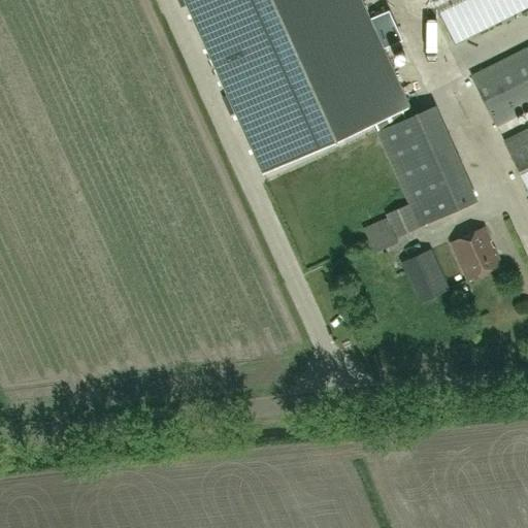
[(184,0),(262,173),(409,106),(361,0),(184,0)]
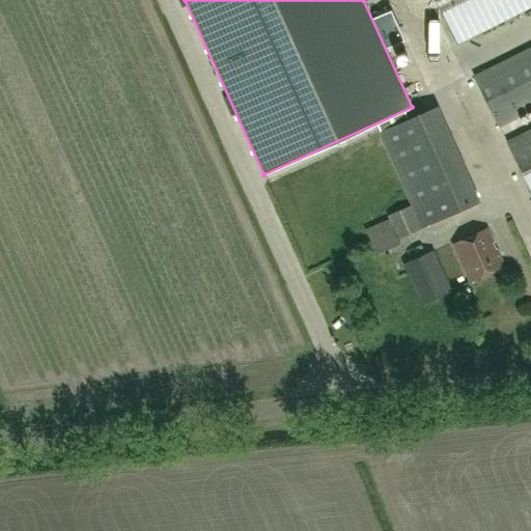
[(530,0),(436,0),(457,44),(530,6),(530,0)]
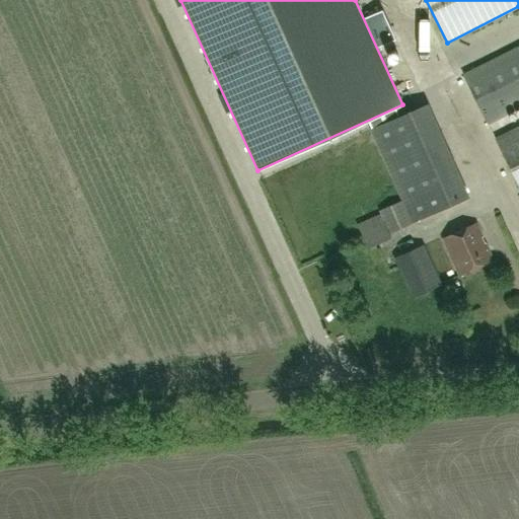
[(518,186),(518,47),(463,75),(488,124),(518,107),(518,126),(495,138),(518,186)]
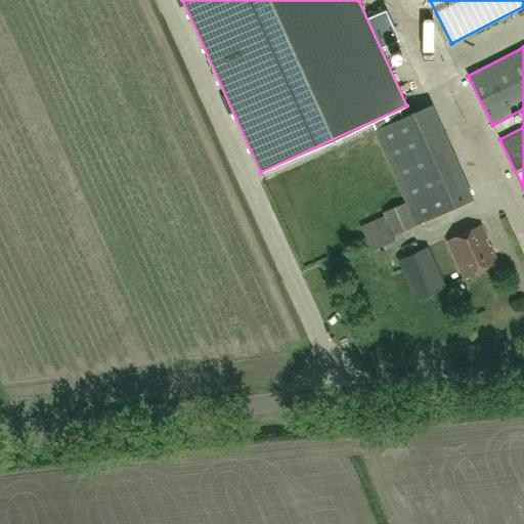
[(461,171),(403,195),(416,225),(473,200),(461,171)]
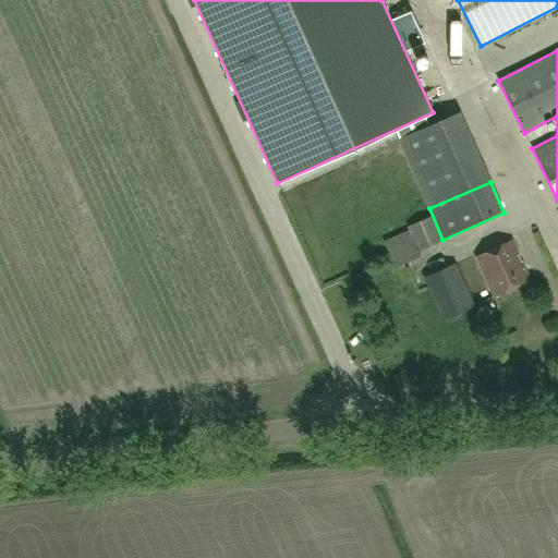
[(431,213),(408,223),(420,249),(441,239),(431,213)]
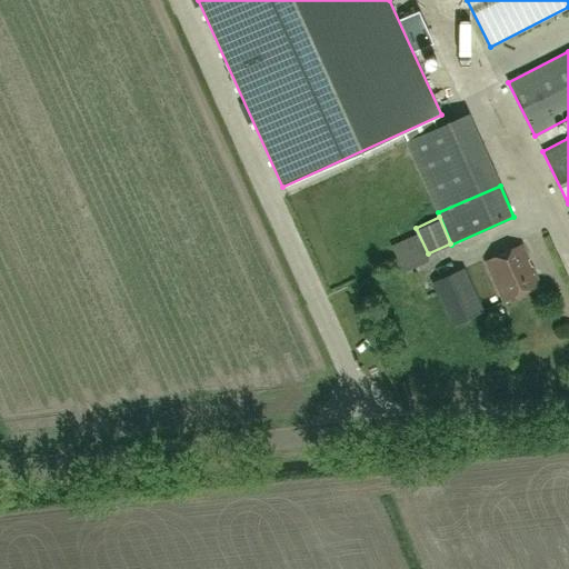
[(430,259),(418,233),(397,245),(400,251),(396,253),(403,272),(430,259)]
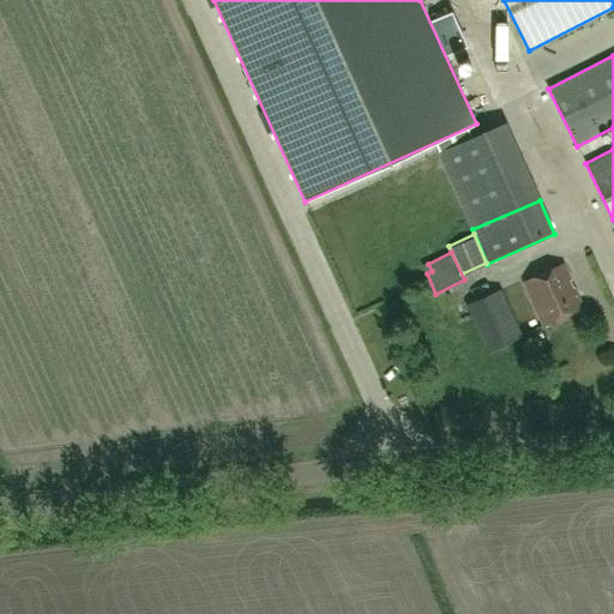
[(564,264),(524,282),(543,325),(583,308),(564,264)]
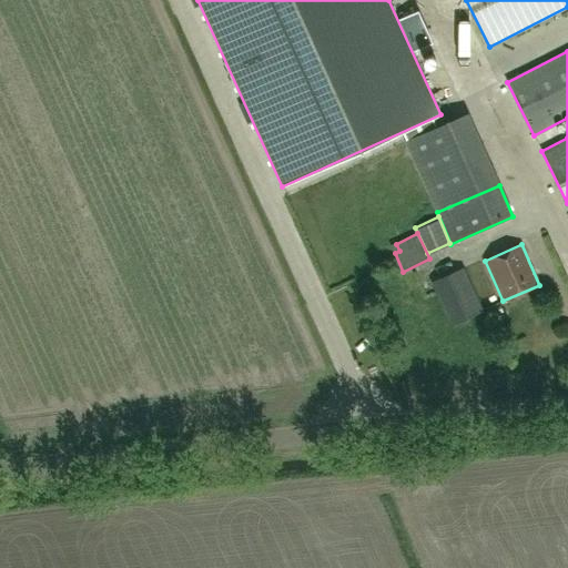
[(464,267),(430,283),(450,326),(483,311),(464,267)]
